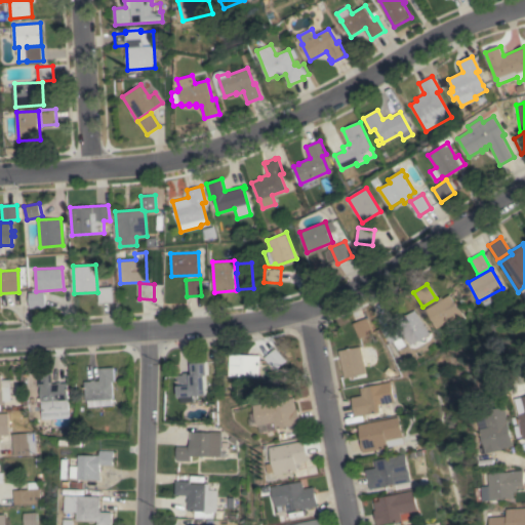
[(113,301),(99,303),(97,287),(112,286),(113,301)]
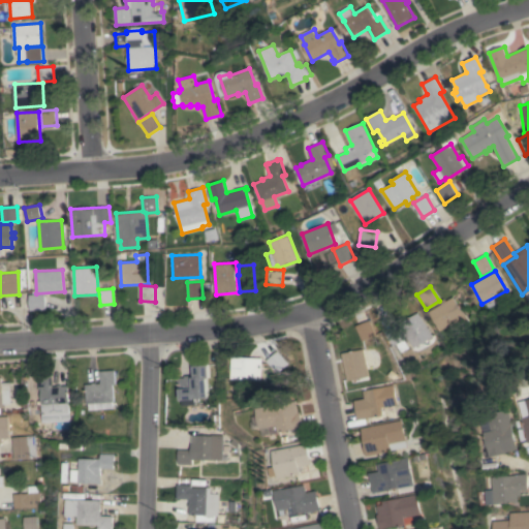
[(45,309),(30,310),(29,294),(44,293),(45,309)]
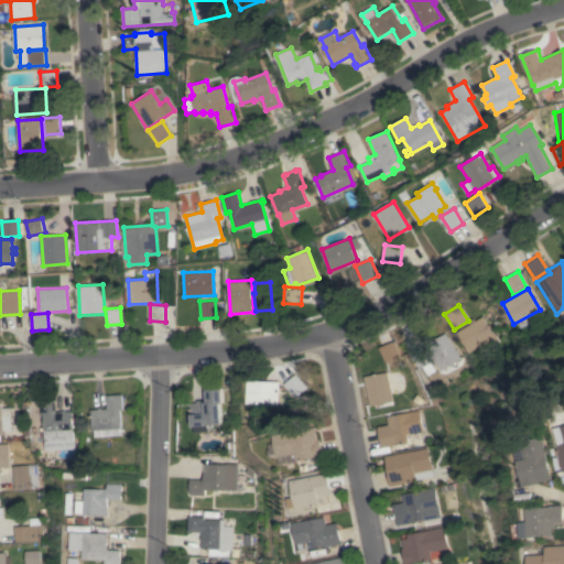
[(470,324),(468,322),(473,318),(474,321),(481,316),(497,342),(480,351),(477,347),(469,353),(456,332),(470,324)]
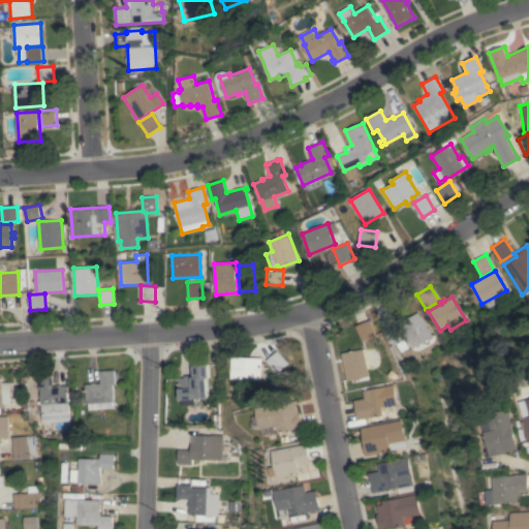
[(398,324),(417,312),(432,336),(412,347),(398,324)]
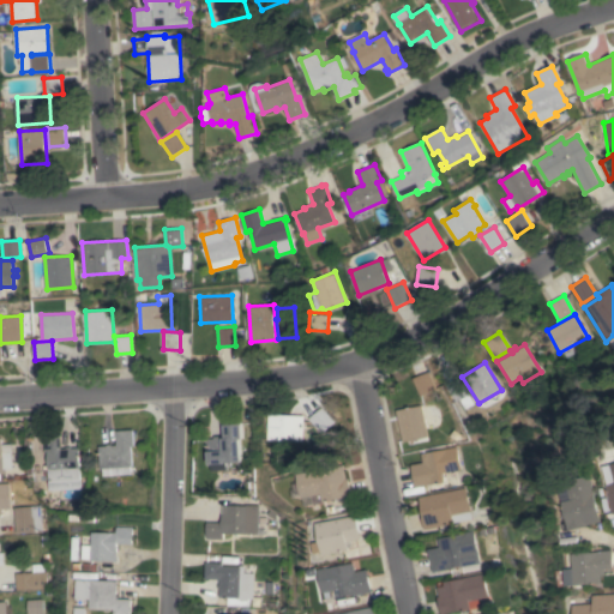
[(413,378),(428,371),(437,389),(420,396),(413,378)]
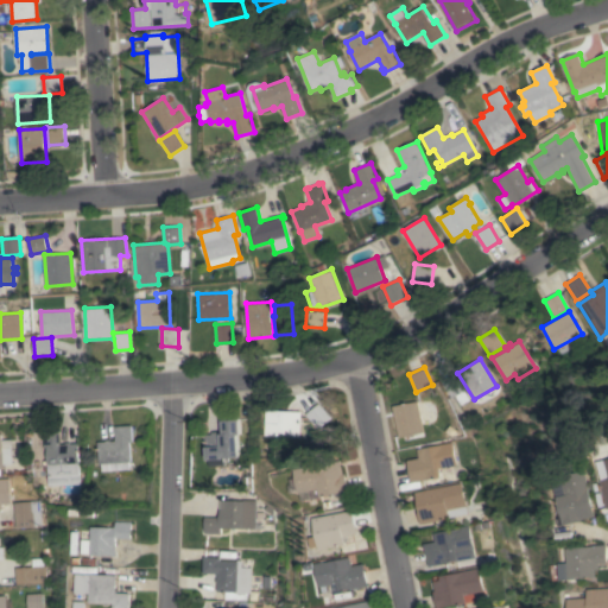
[(442,382),(457,373),(467,388),(463,391),(469,399),(461,405),(455,397),(453,398),(442,382)]
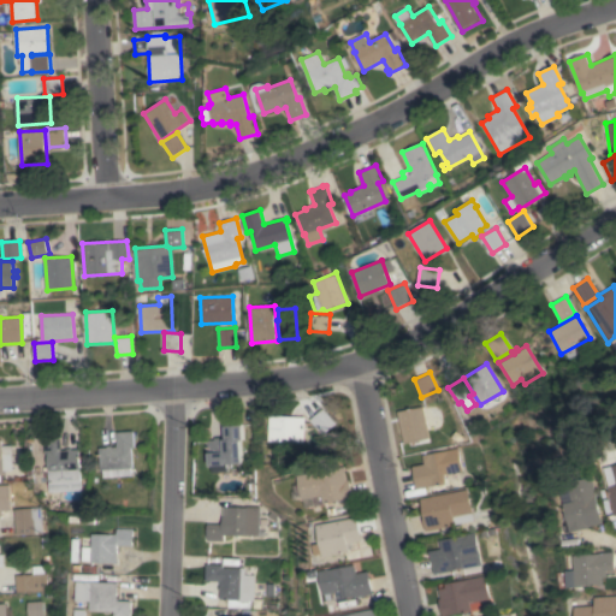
[(397,412),(422,407),(428,438),(404,443),(397,412)]
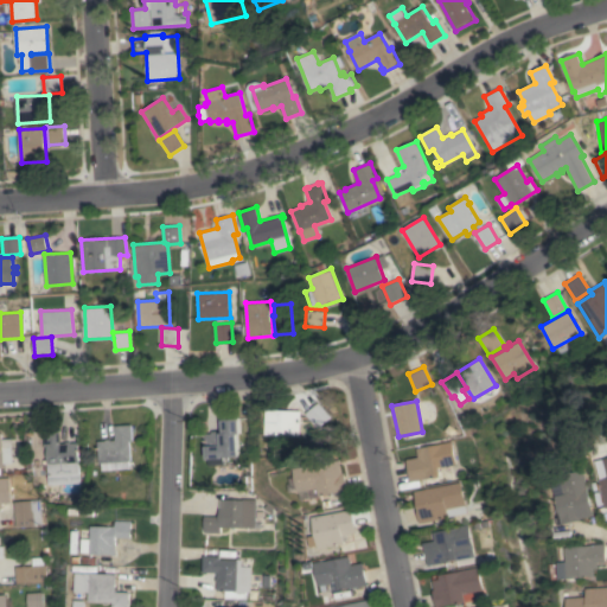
[(266,409),(300,410),(299,436),(264,434),(266,409)]
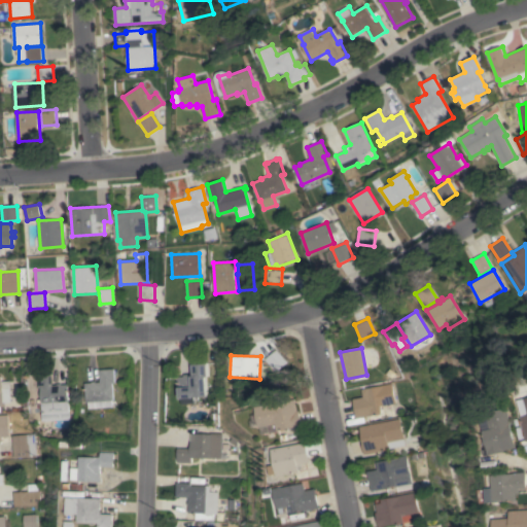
[(209,377),(206,377),(207,395),(200,396),(200,399),(196,399),(195,396),(180,397),(179,377),(185,377),(184,374),(195,374),(194,363),(208,363),(209,377)]
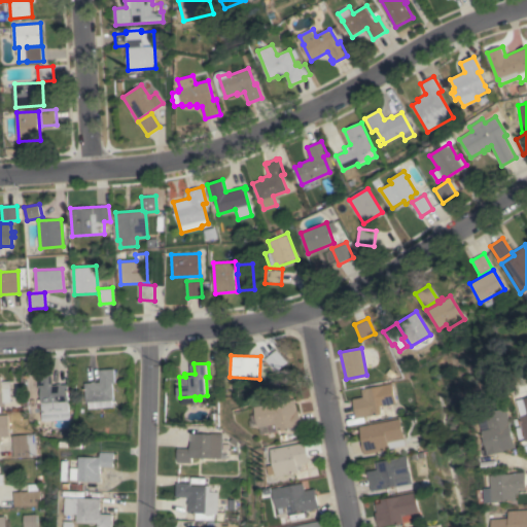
[(113,399),(111,400),(111,407),(89,409),(88,401),(85,401),(84,383),(92,382),(92,381),(96,381),(96,382),(100,382),(99,370),(113,369),(114,383),(112,383),(113,399)]
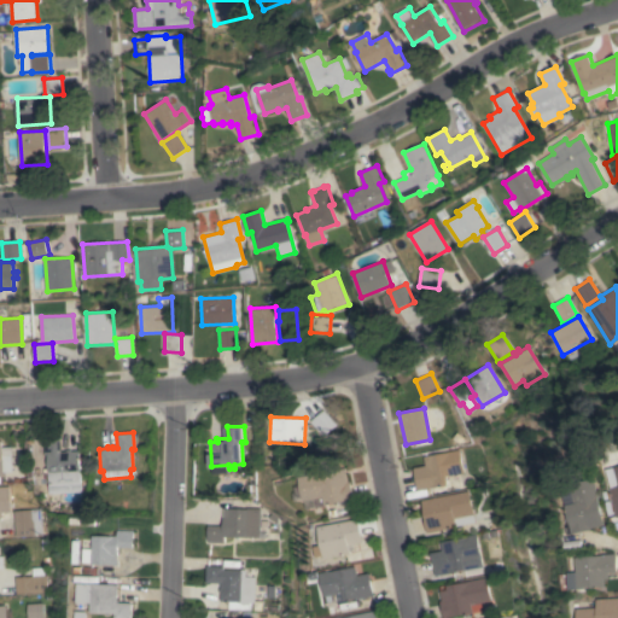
[(51,493),(51,485),(50,485),(47,455),(45,455),(44,438),(60,437),(62,452),(66,452),(66,449),(71,449),(71,450),(79,450),(81,483),(80,483),(80,490),(51,493)]
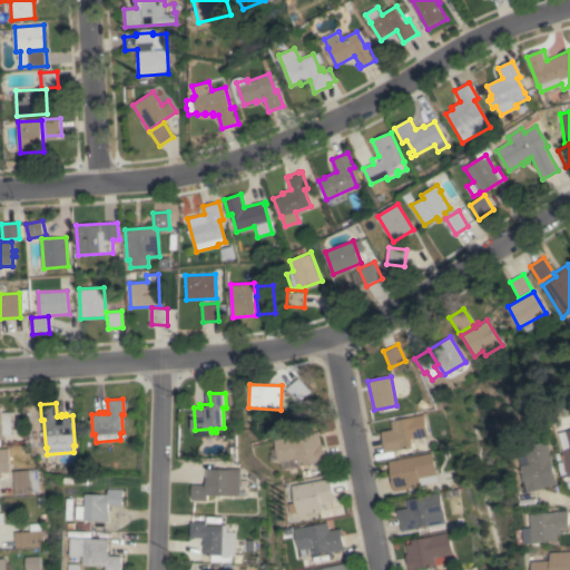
[(11,435),(3,435),(3,440),(0,440),(0,406),(1,406),(1,413),(10,412),(11,435)]
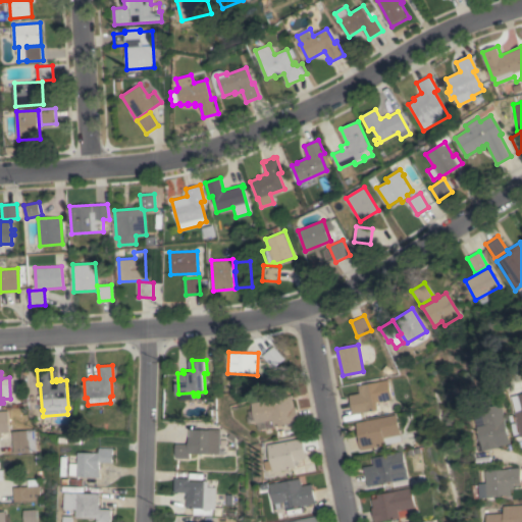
[(349,395),(359,394),(358,385),(387,379),(392,400),(375,402),(377,410),(353,414),(349,395)]
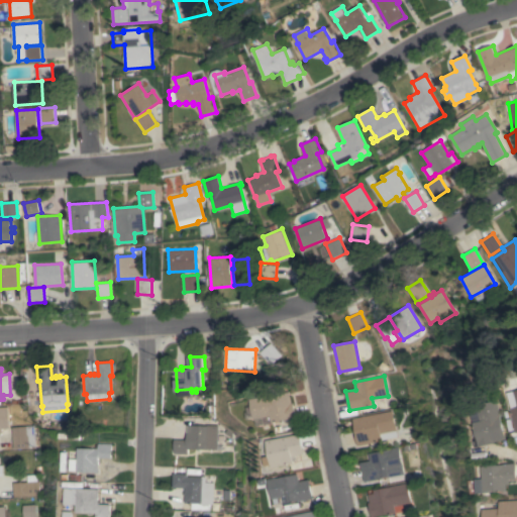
[(516,389),(504,392),(512,432),(516,431),(516,389)]
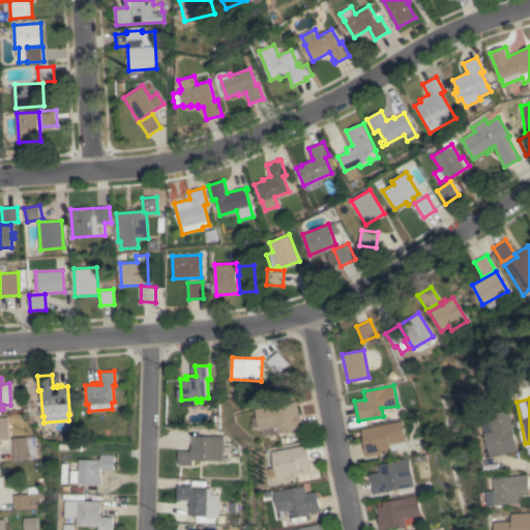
[(298,402),(300,413),(301,413),(304,429),(280,433),(281,434),(272,435),(271,428),(261,430),(258,409),(298,402)]
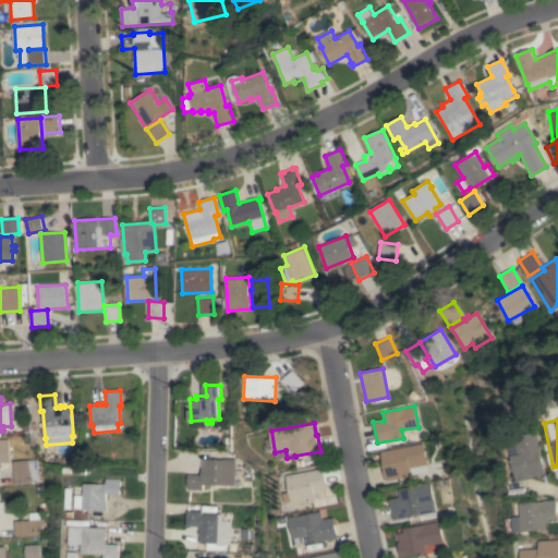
[(544,474),(531,476),(532,478),(516,482),(506,438),(535,432),(544,474)]
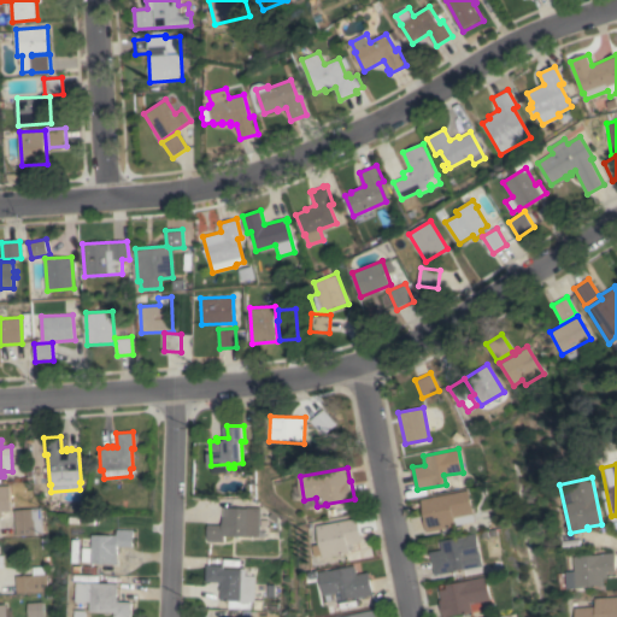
[(0,486),(9,486),(11,510),(1,511),(3,517),(0,517),(0,486)]
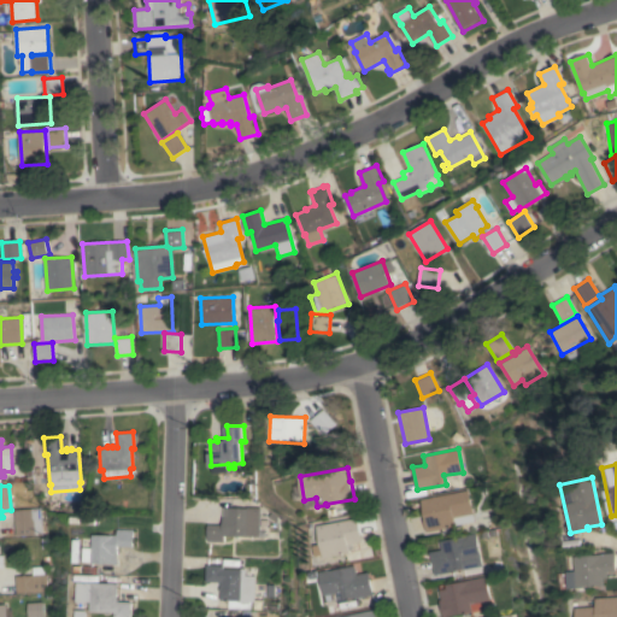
[(468,491),(474,522),(454,526),(454,527),(425,532),(422,513),(424,513),(421,499),(468,491)]
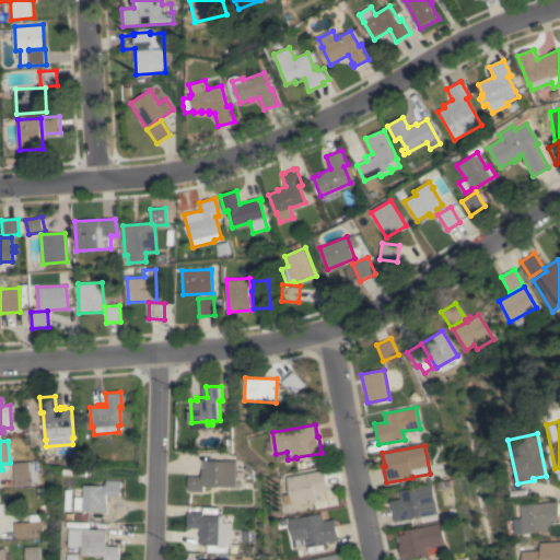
[(235,487),(203,486),(202,491),(188,491),(188,476),(201,476),(202,461),(224,461),(236,461),(235,487)]
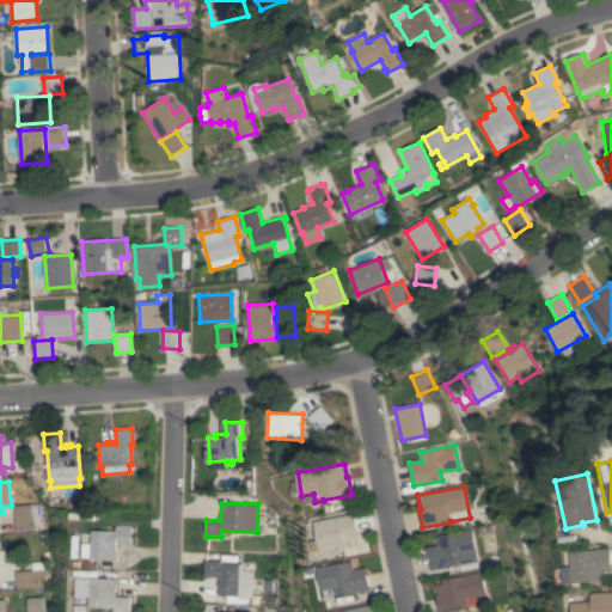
[(40,505),(41,528),(34,530),(16,532),(13,506),(40,505)]
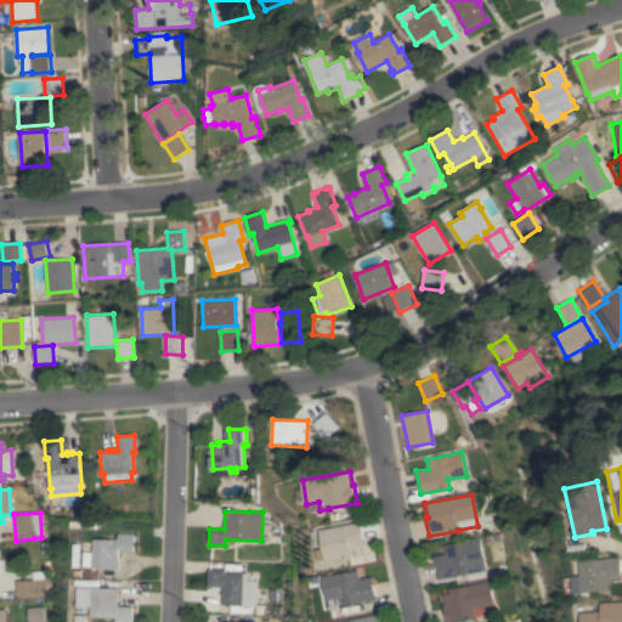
[(361,522),(366,546),(351,549),(354,558),(327,563),(327,560),(321,561),(318,549),(324,548),(321,530),(361,522)]
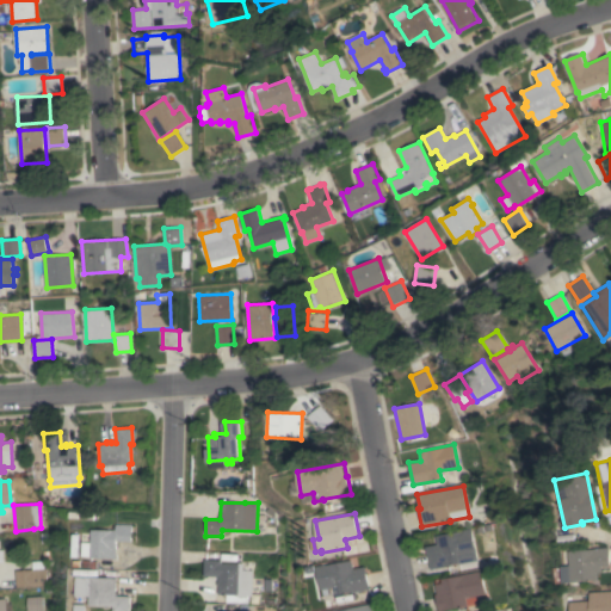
[(134,524),(134,541),(118,541),(118,557),(92,557),(92,556),(84,556),(85,542),(92,542),(93,529),(117,530),(117,524),(134,524)]
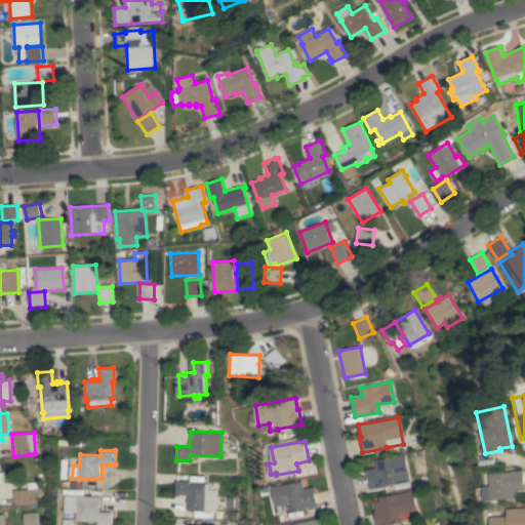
[(365,470),(375,468),(373,460),(404,454),(409,481),(408,481),(409,486),(395,489),(394,484),(379,487),(369,489),(365,470)]
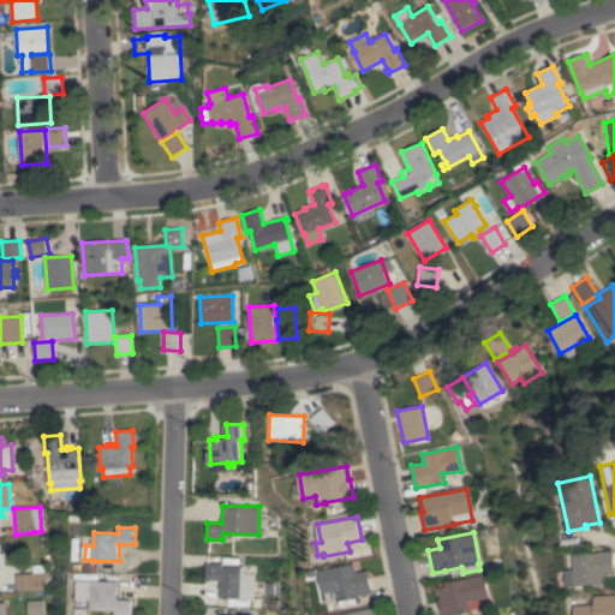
[(563,569),(572,569),(571,554),(597,553),(597,551),(611,550),(613,569),(604,569),(604,577),(601,577),(601,584),(565,587),(563,569)]
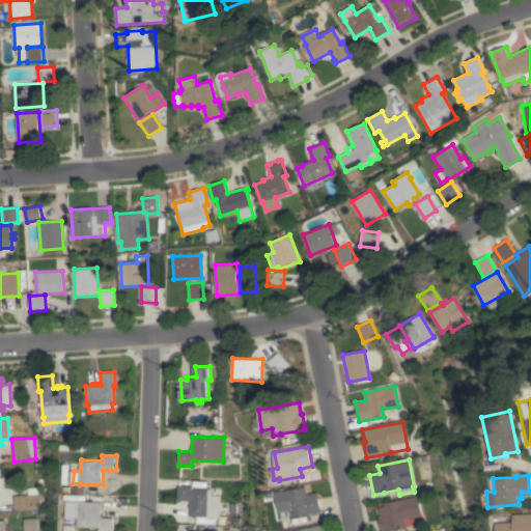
[(192,486),(192,488),(211,490),(211,495),(220,495),(219,519),(216,519),(216,525),(196,524),(196,516),(190,516),(190,509),(189,509),(189,505),(190,505),(190,501),(177,501),(177,485),(192,486)]
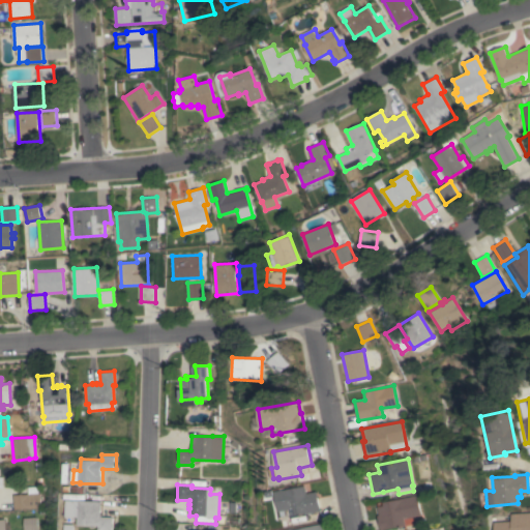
[(12,495),(27,494),(27,487),(37,486),(37,493),(39,493),(40,507),(13,509),(12,495)]
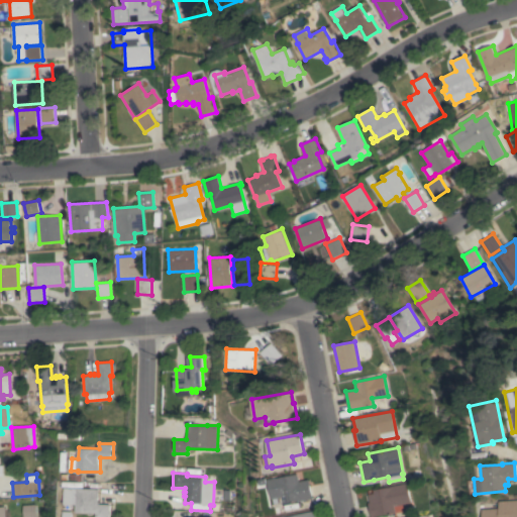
[(277,478),(299,474),(300,481),(309,480),(313,499),(289,503),(287,496),(273,499),(269,479),(277,478)]
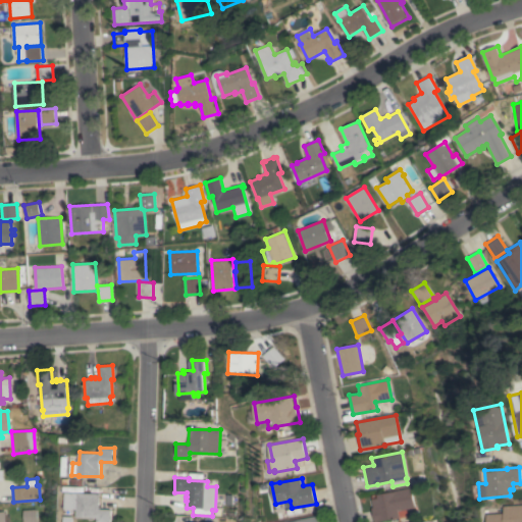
[(410,487),(414,508),(398,511),(399,518),(378,521),(373,521),(371,508),(373,508),(371,500),(378,499),(377,494),(410,487)]
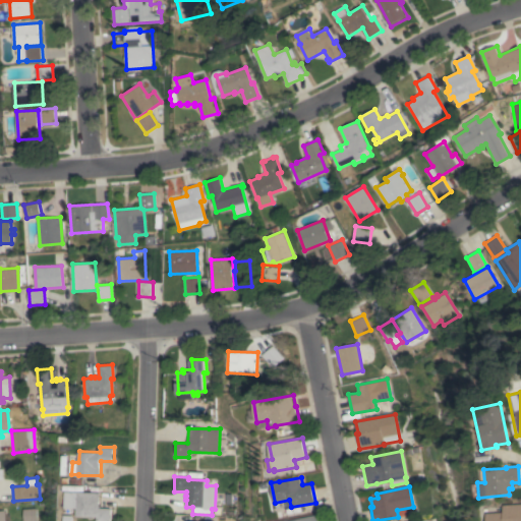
[(66,494),(78,494),(78,491),(101,493),(101,502),(100,502),(100,508),(112,508),(112,520),(98,520),(98,516),(77,516),(77,509),(66,508),(66,494)]
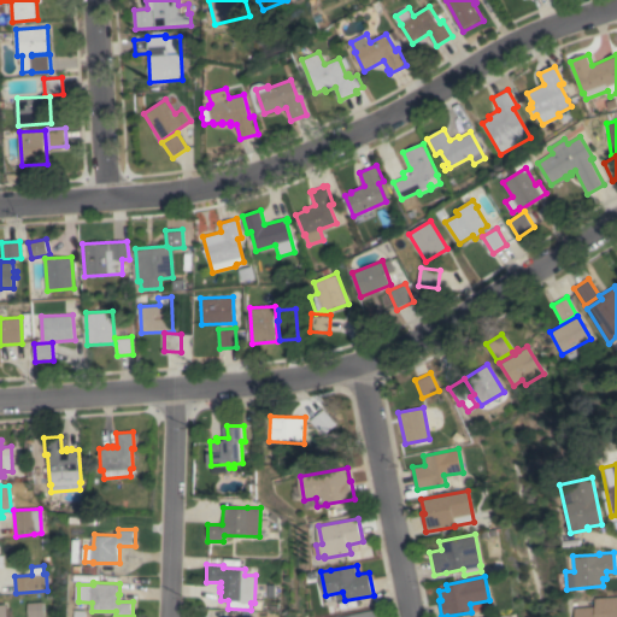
[(575,616),(575,607),(594,606),(593,598),(616,597),(616,616),(575,616)]
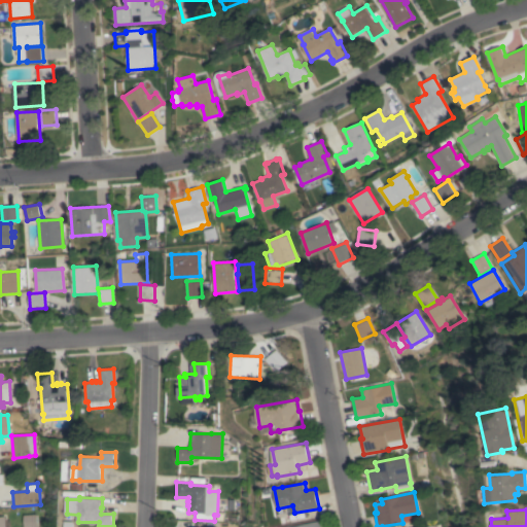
[(23,526),(23,515),(36,514),(36,526),(23,526)]
